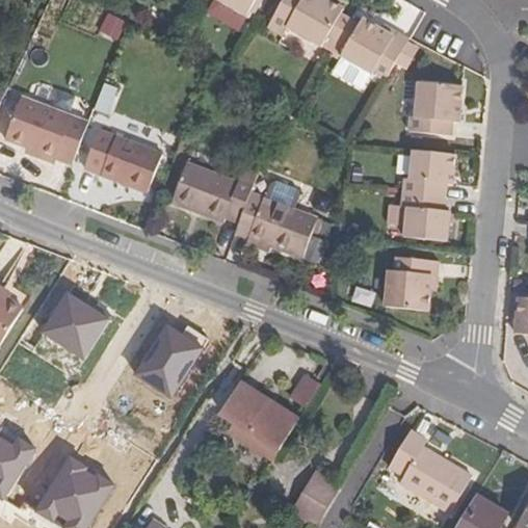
[(246,14),(253,0),(219,0),(244,16),(246,14)]
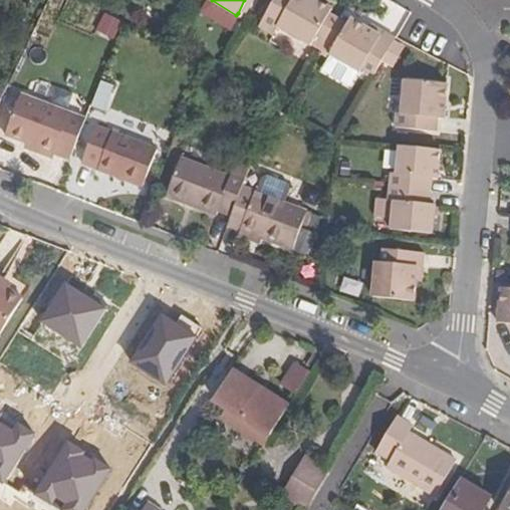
[(244,0),(238,13),(242,15),(251,0),(244,0)]
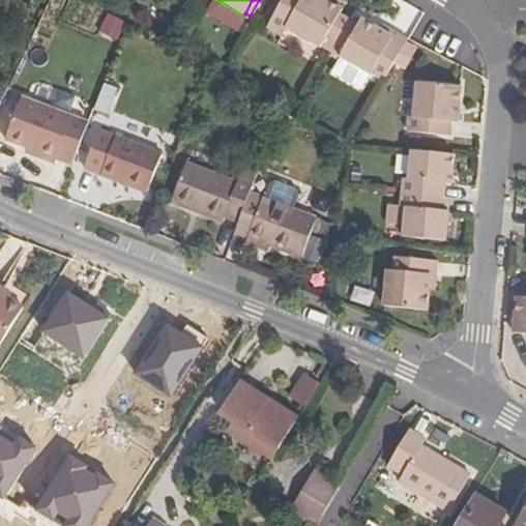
[(327,35),(340,13),(343,8),(329,0),(282,0),(267,25),(283,34),(288,26),(320,46),(327,35)]
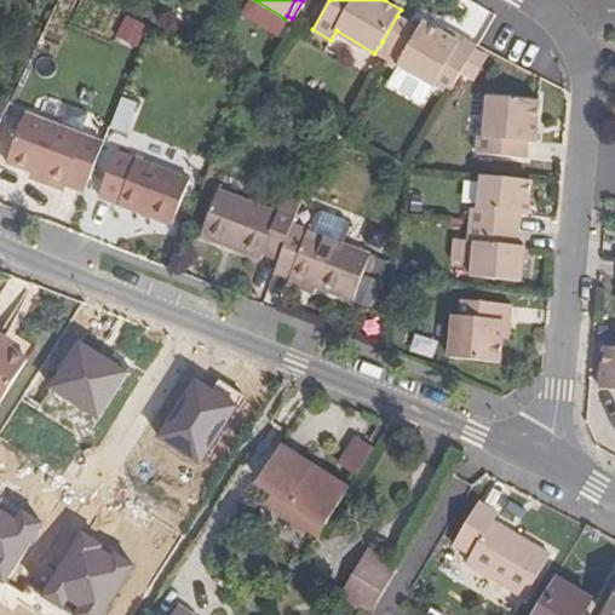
[(124,10),(113,32),(134,42),(145,21),(124,10)]
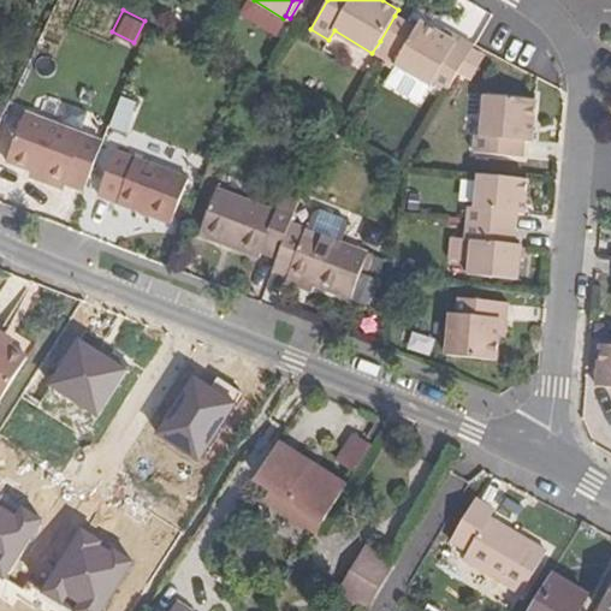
[(390,46),(404,21),(395,16),(380,41),(390,47),(390,46)]
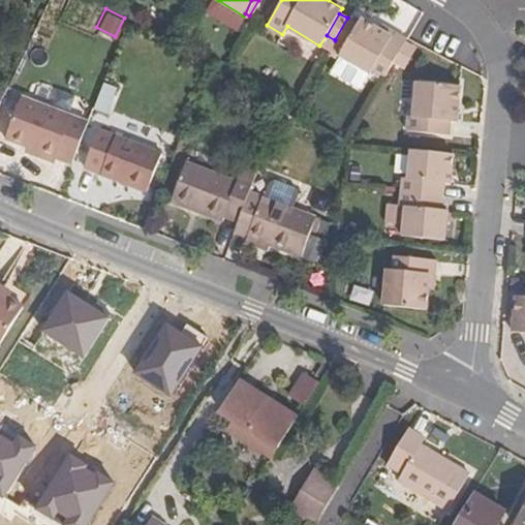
[(345,45),(358,24),(347,18),(335,39),(345,45)]
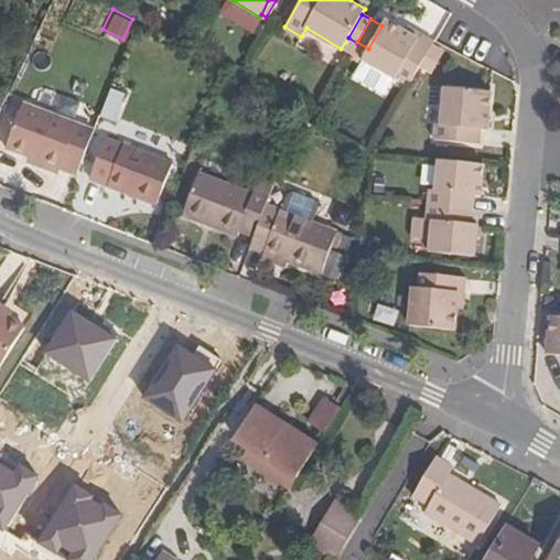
[(381,25),(368,49),(362,60),(394,79),(397,74),(408,81),(432,40),(419,31),(416,38),(404,30),(385,20),(381,25)]
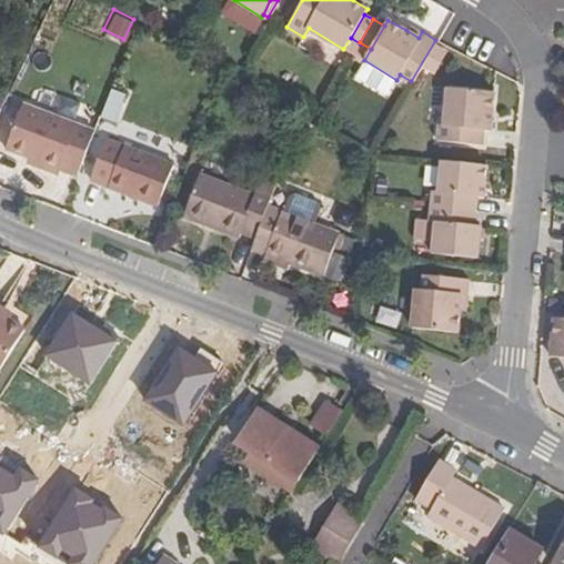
[(419,38),(422,31),(410,24),(406,30),(419,38)]
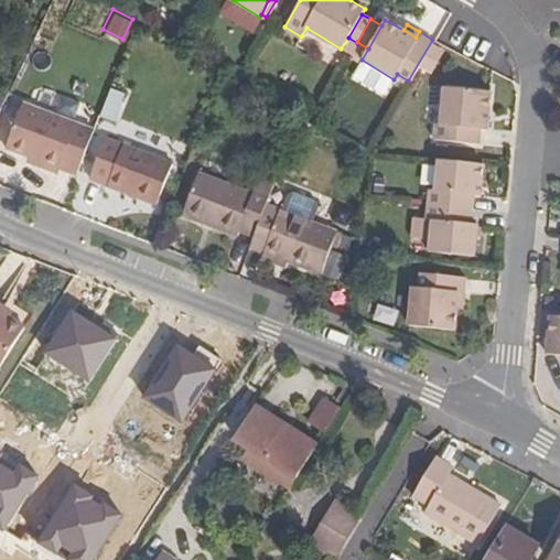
[(110,84),(99,112),(115,118),(126,89),(110,84)]
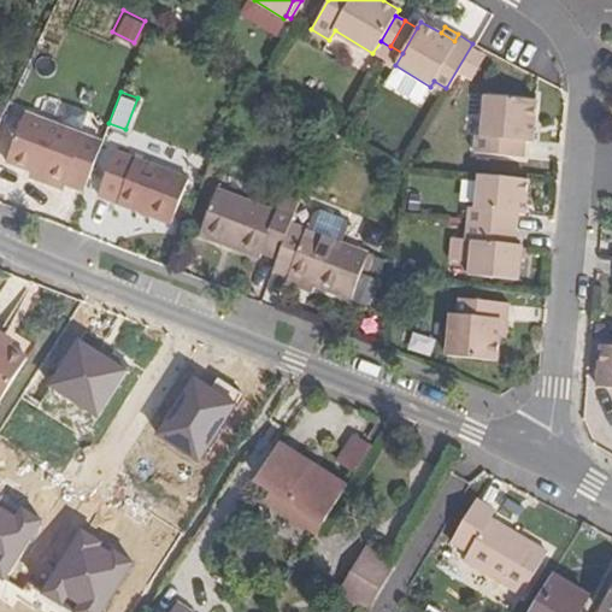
[(531,98),(482,93),(480,134),(474,134),(472,152),(521,156),(522,141),(529,142),(531,98)]
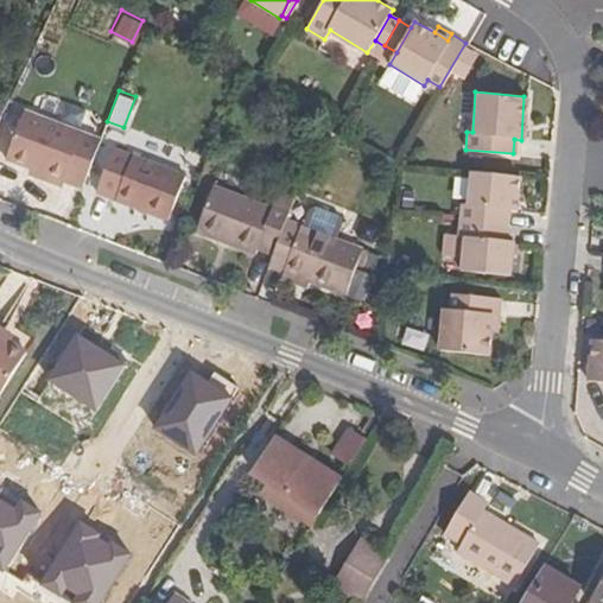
[(29,167),(57,124),(23,109),(6,158),(29,167)]
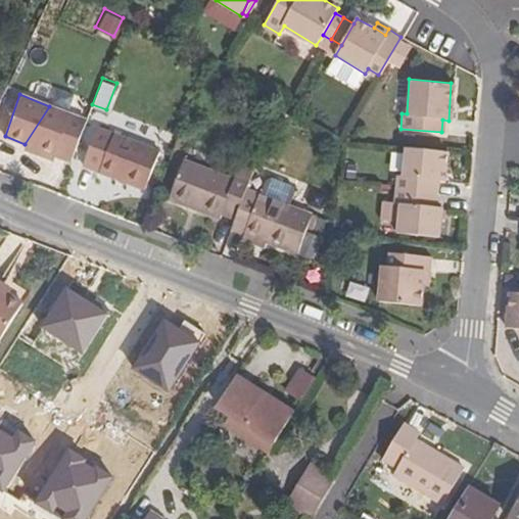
[(38,148),(36,153),(52,159),(55,155),(69,161),(85,120),(49,106),(25,144),(38,148)]
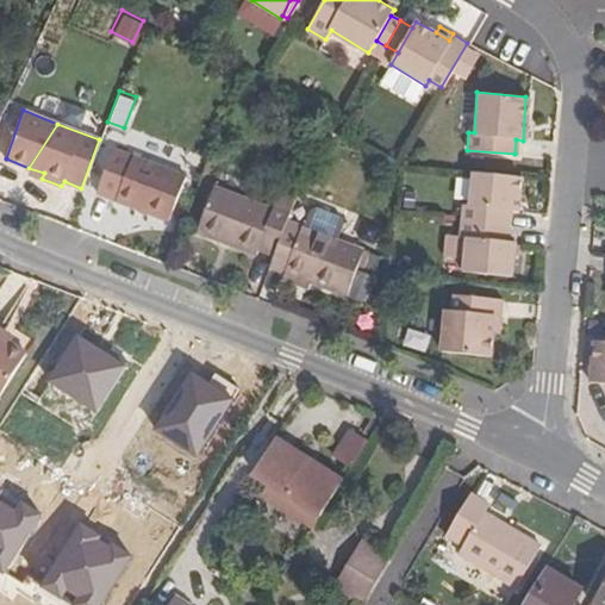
[(186,176),(113,149),(95,192),(169,220),(186,176)]
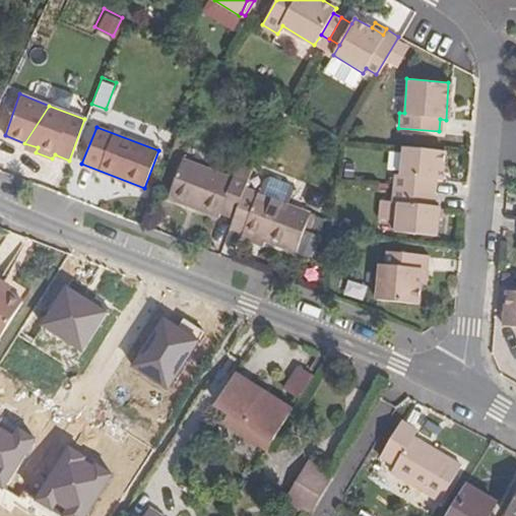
[(38,147),(24,143),(21,147),(36,152),(38,147)]
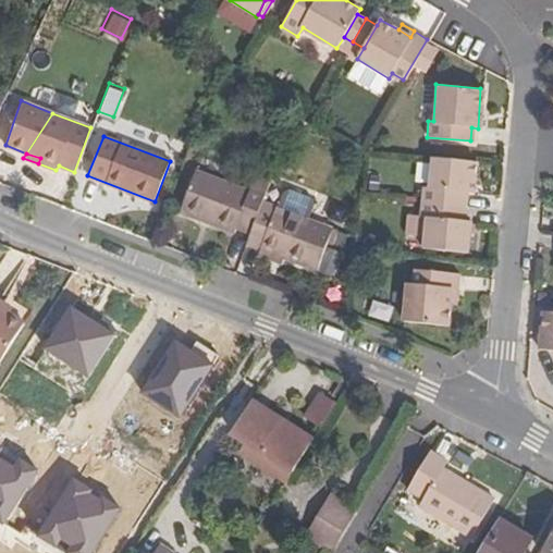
[(421,200),(466,205),(467,192),(472,193),(475,160),(429,156),(427,192),(421,192),(421,200)]
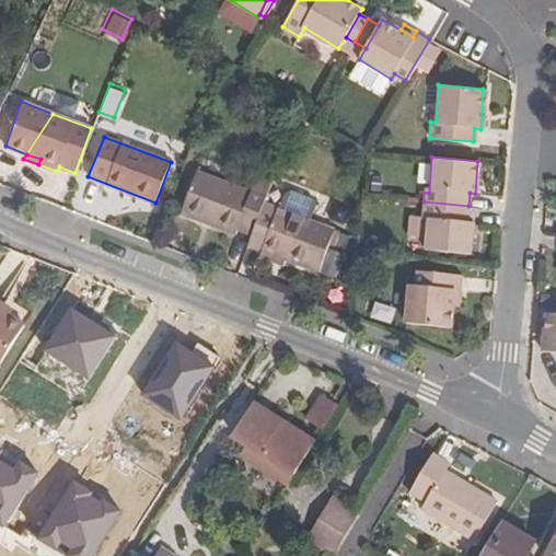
[(251,233),(264,201),(267,190),(254,186),(252,192),(197,170),(181,211),(235,233),(238,229),(251,233)]
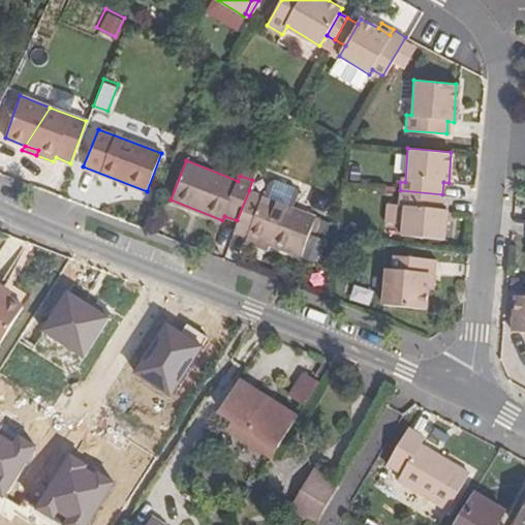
[(249,190),(237,220),(234,229),(302,255),(316,217),(249,190)]
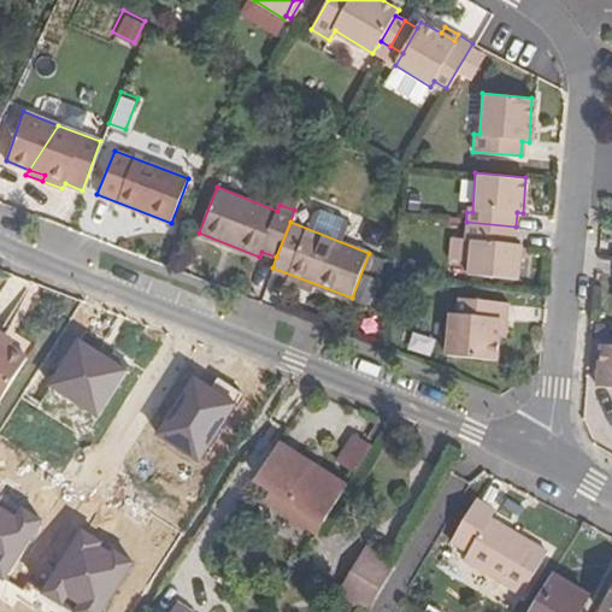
[(516,227),(466,222),(465,240),(470,240),(469,274),(518,278),(521,243),(513,243),(516,227)]
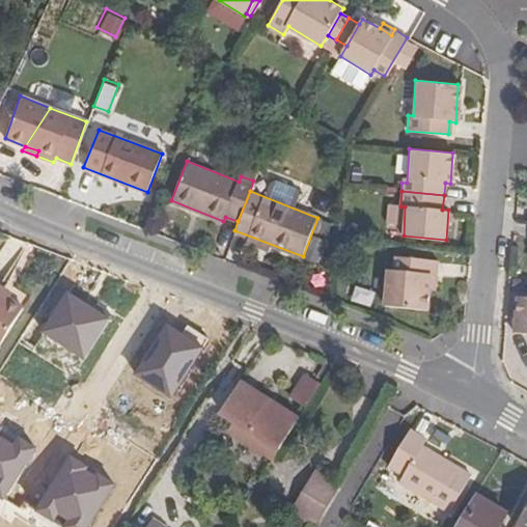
[(428,273),(436,274),(437,259),(393,255),(392,270),(386,270),(383,306),(425,310),(427,288),(428,273)]
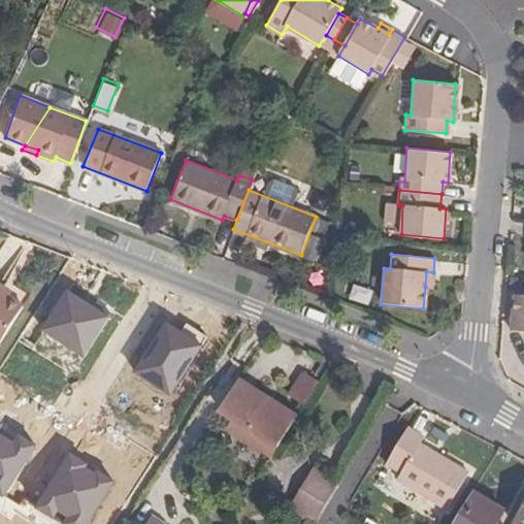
[(0,327),(15,304),(0,294),(0,327)]
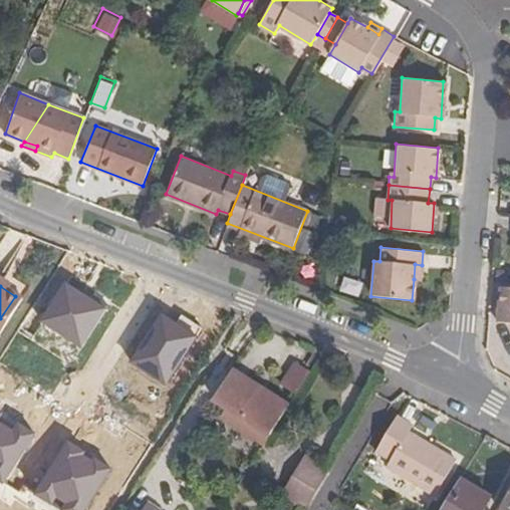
[(509,287),(498,286),(494,316),(509,319),(509,287)]
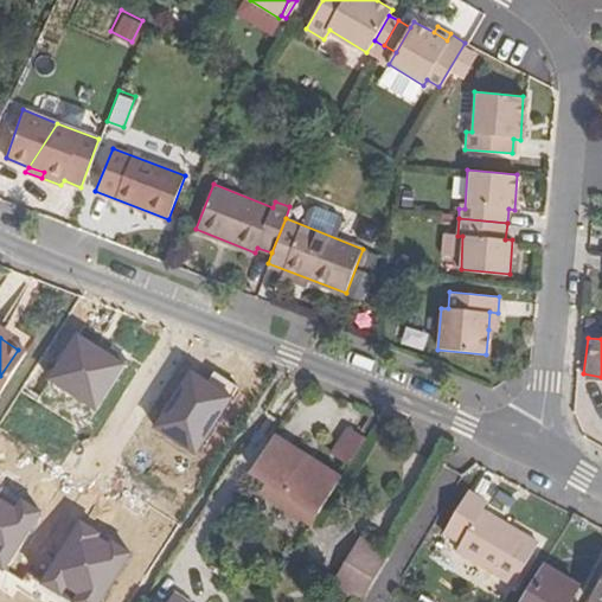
[(346,462),(362,439),(347,428),(331,453),(346,462)]
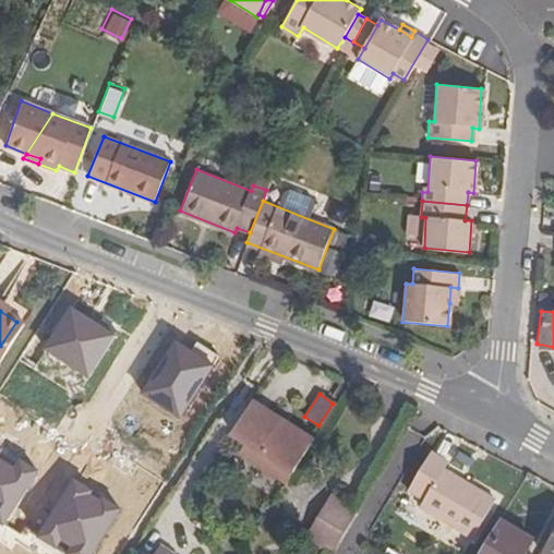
[(39,454),(73,402),(68,399),(35,450),(39,454)]
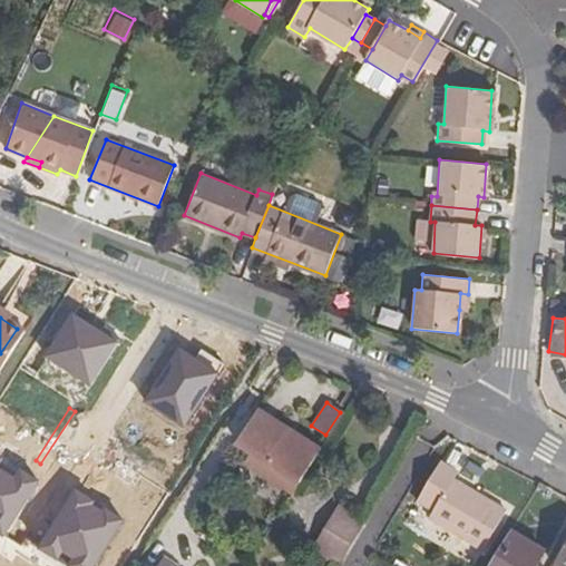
[(249,451),(270,419),(255,410),(233,442),(249,451)]
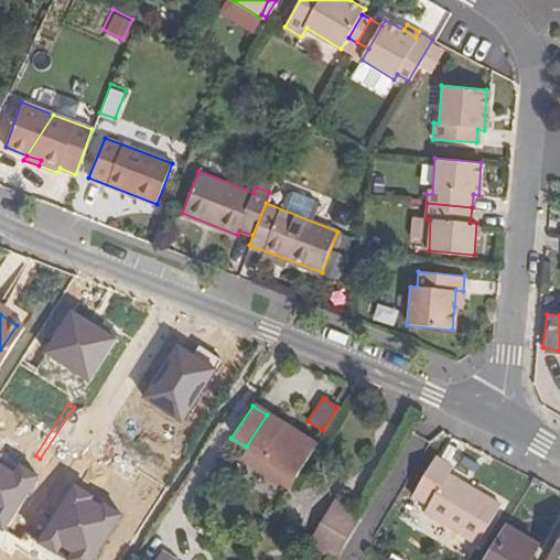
[(74,407),(40,459),(60,471),(55,477),(84,495),(118,442),(85,421),(88,417),(74,407)]
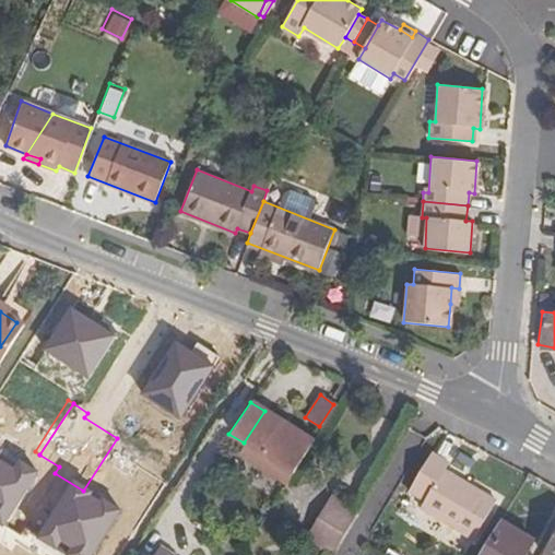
[(286,481),(313,440),(264,411),(244,443),(238,452),(286,481)]
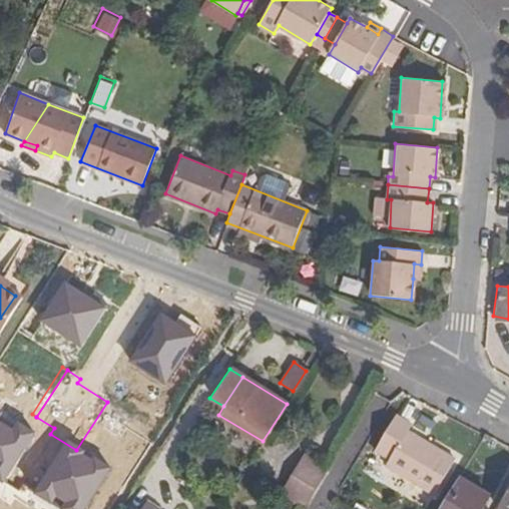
[(388,459),(384,465),(431,495),(453,460),(407,431),(410,424),(395,415),(374,450),(388,459)]
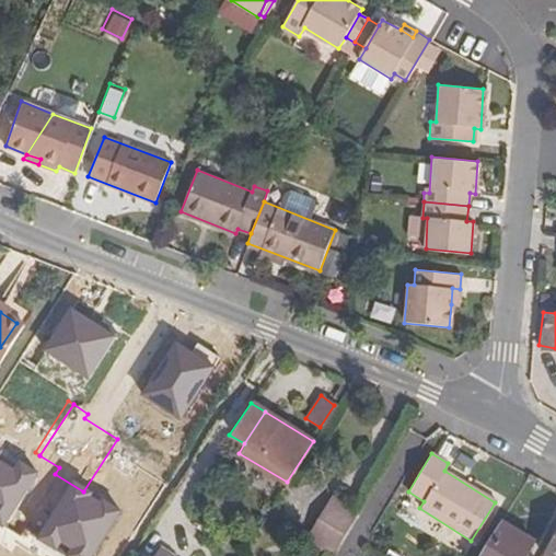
[(332,554),(357,512),(331,497),(305,536),(332,554)]
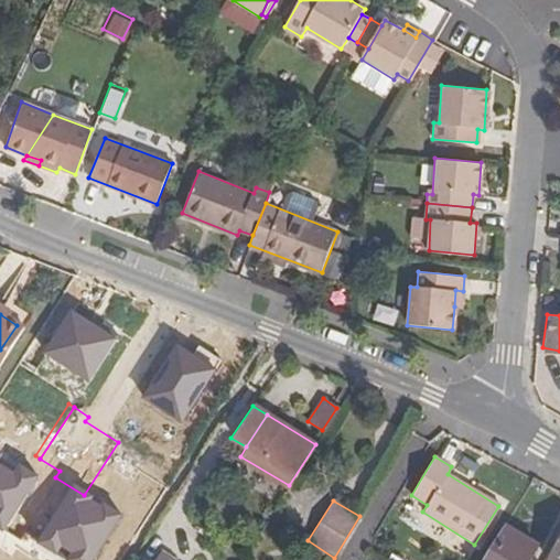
[(523,559),(534,541),(504,523),(481,559),(523,559)]
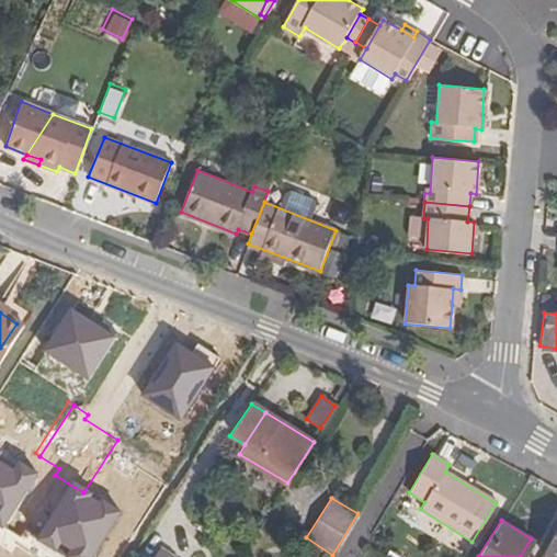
[(556,525),(545,547),(556,554),(556,525)]
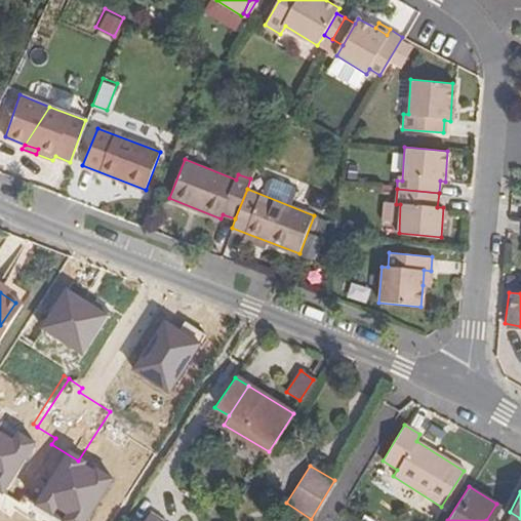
[(161,520),(162,519),(149,511),(143,520),(161,520)]
